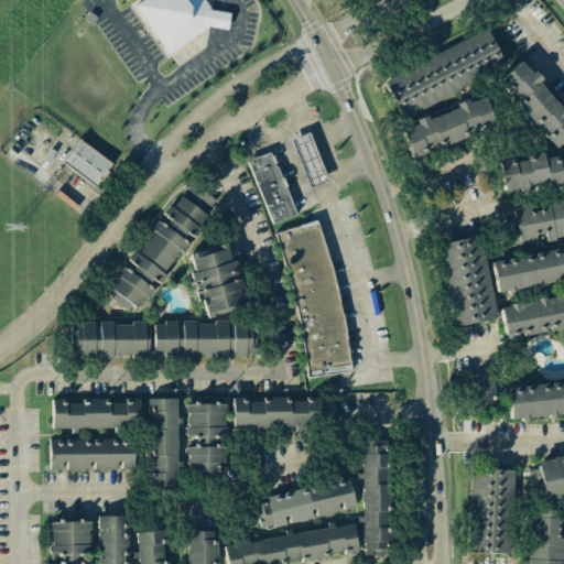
[(137,0),(132,3),(165,55),(210,28),(227,29),(229,12),(209,10),(210,2),(204,1),(203,0),(137,0)]
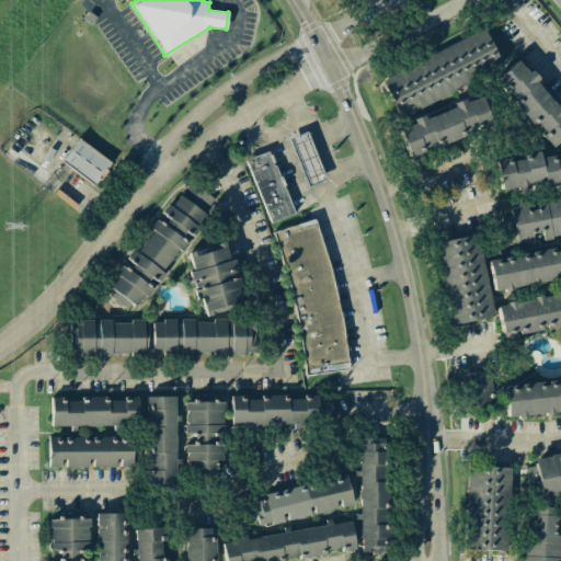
[(502,68),(484,31),(381,78),(398,115),(502,68)]
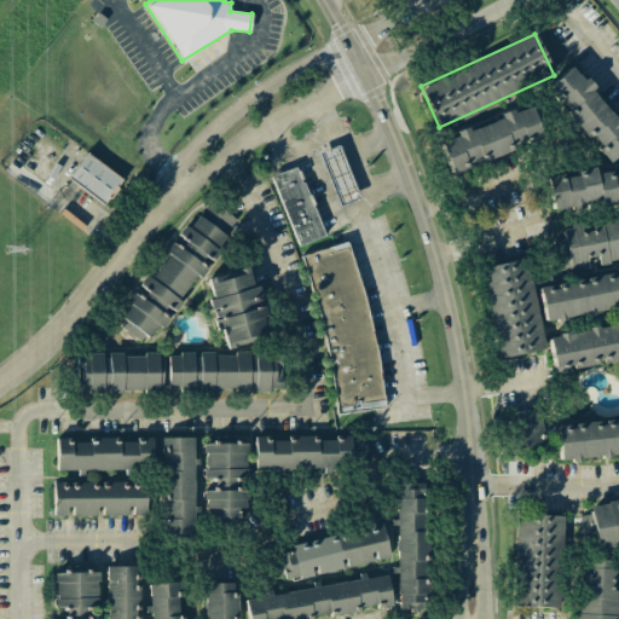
[(548,86),(570,113),(568,113),(599,150),(608,163),(618,154),(618,121),(573,65),(548,86)]
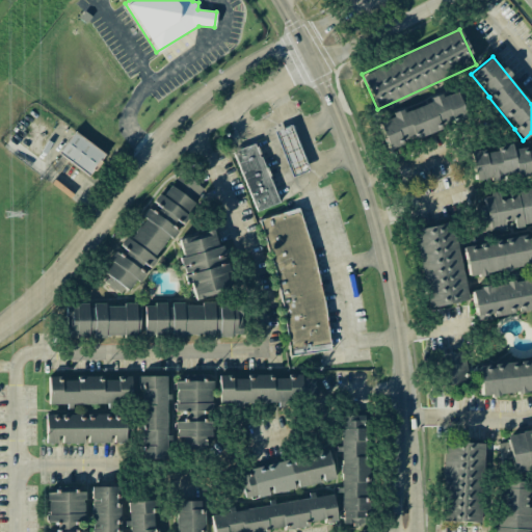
[(377,120),(388,148),(466,121),(455,92),(377,120)]
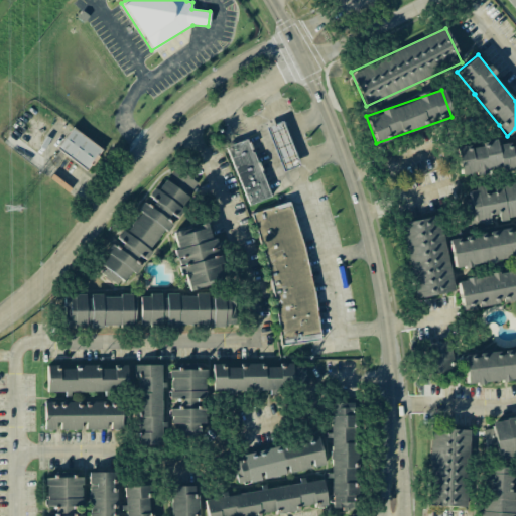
[(296,166),(284,122),(268,126),(279,170),(296,166)]
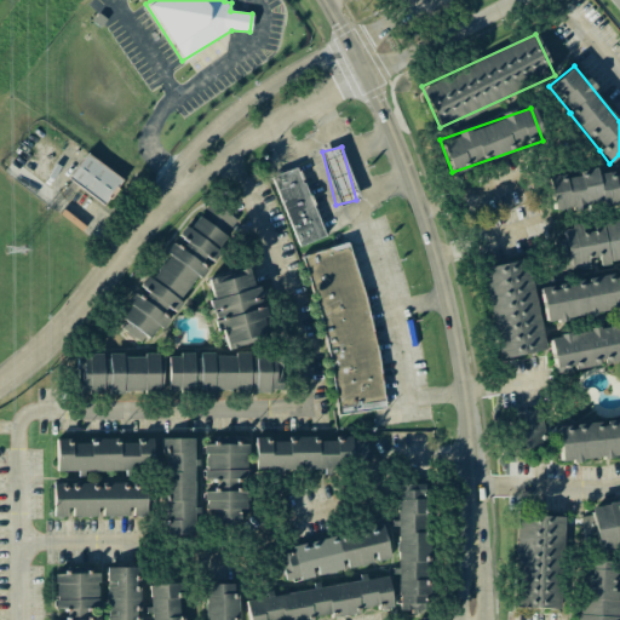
[(122,178),(85,154),(68,181),(107,205),(122,178)]
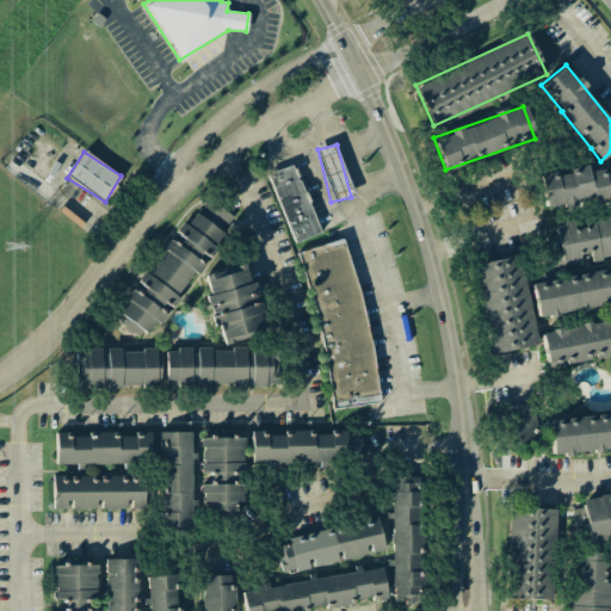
[(267,174),(294,244),(320,233),(294,164),(267,174)]
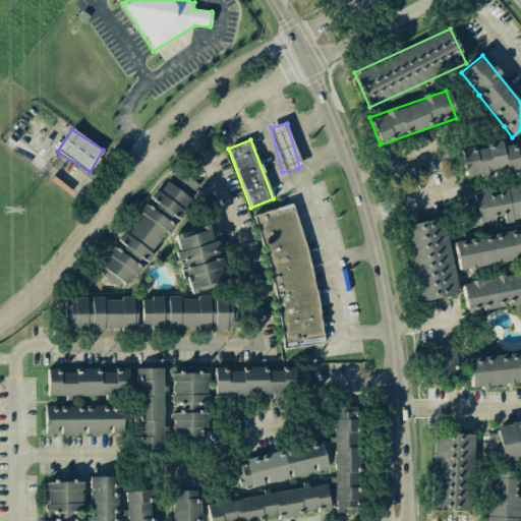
[(460,150),(465,177),(506,170),(507,174),(520,171),(520,143),(502,148),(500,140),(488,142),(489,145),(460,150)]
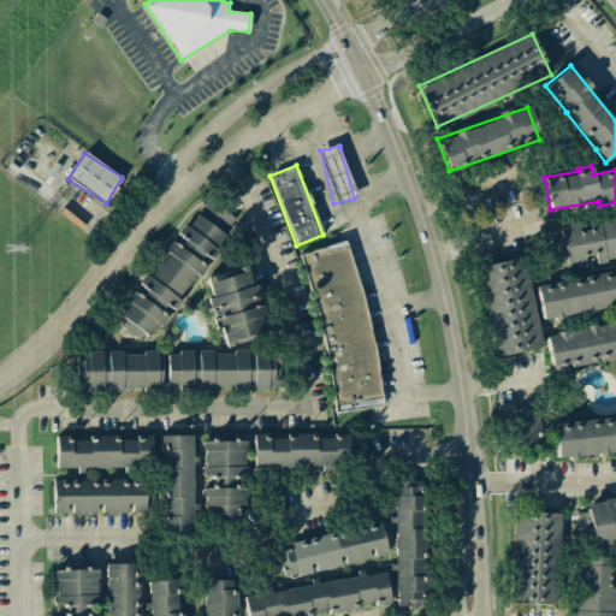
[(167,312),(169,313),(203,265),(236,219),(207,199),(150,276),(147,273),(138,284),(146,290),(141,297),(135,292),(119,314),(125,319),(119,326),(143,344),(167,312)]
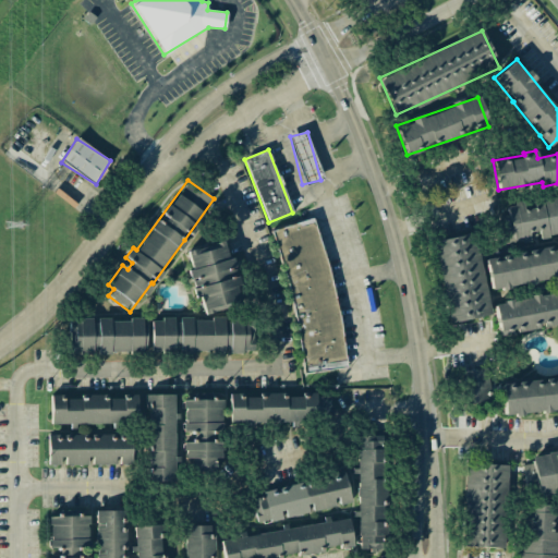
[(513,243),(530,240),(529,232),(538,231),(540,235),(557,231),(557,194),(532,199),(534,207),(523,209),(522,203),(506,205),(513,243)]
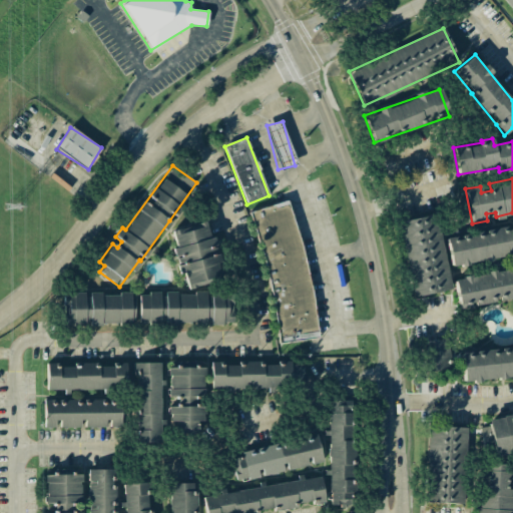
[(253,208),(263,271),(269,270),(279,343),(315,338),(297,202),(253,208)]
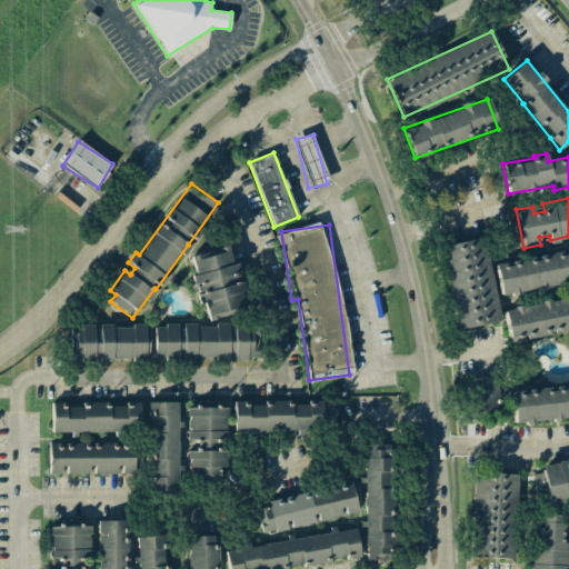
[(442,246),(458,329),(499,321),(483,238),(442,246)]
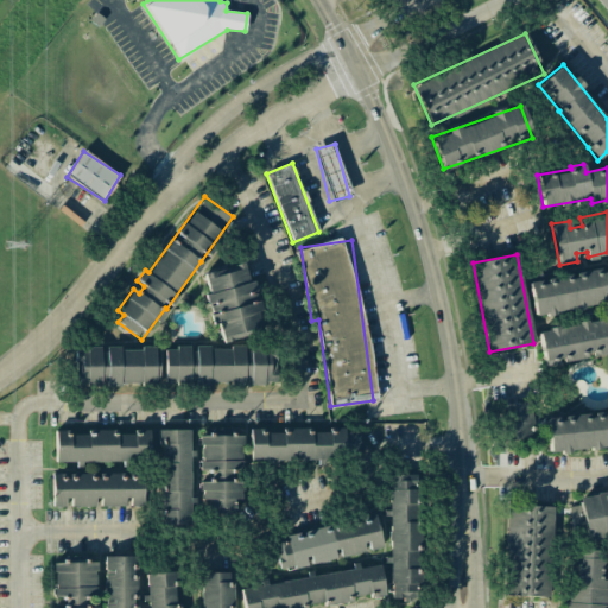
[(222,342),(264,331),(251,280),(248,282),(244,261),(201,272),(214,325),(217,324),(222,342)]
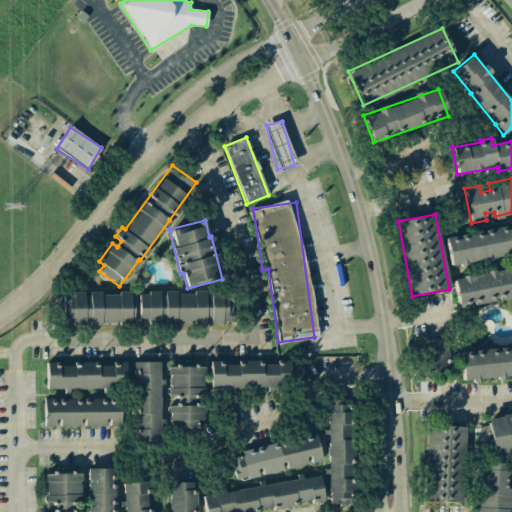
[(511,268),(453,278),(458,307),(511,297),(511,243),(509,244),(507,228),(445,239),(450,266),(511,256),(511,260),(511,268)]
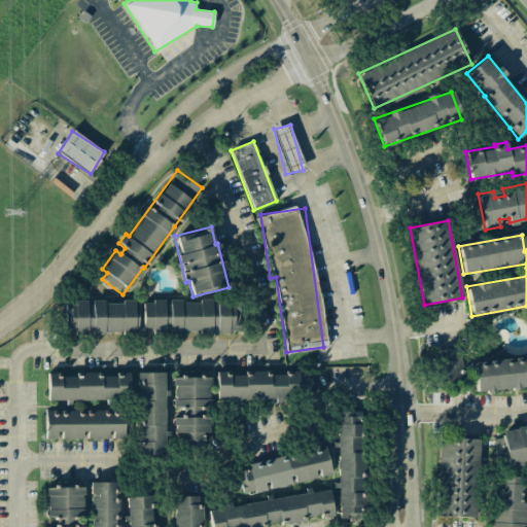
[(142,330),(217,334),(217,332),(237,334),(238,303),(143,300),(142,330)]
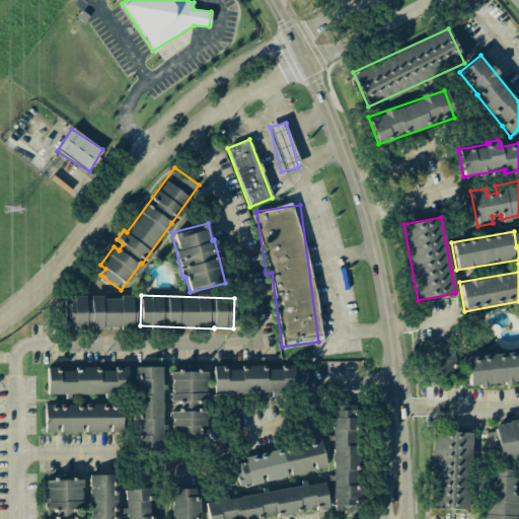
[(135,327),(135,297),(89,297),(63,297),(63,328),(90,328),(90,327),(135,327)]
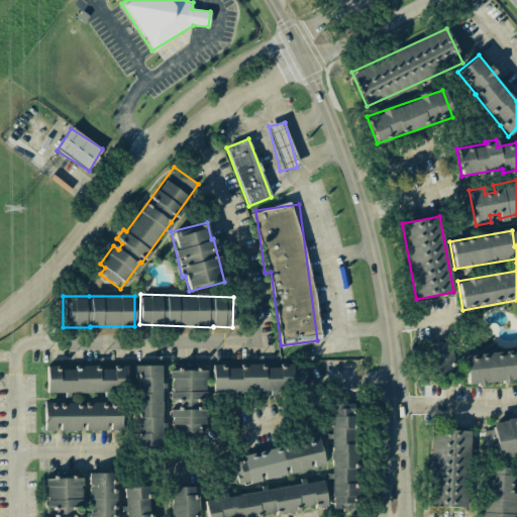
[(437,374),(451,372),(446,341),(427,344),(429,360),(435,359),(437,374)]
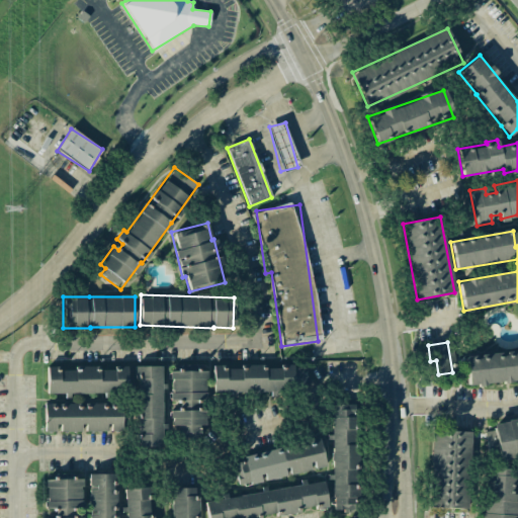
[(467,384),(517,380),(517,351),(465,355),(467,384)]
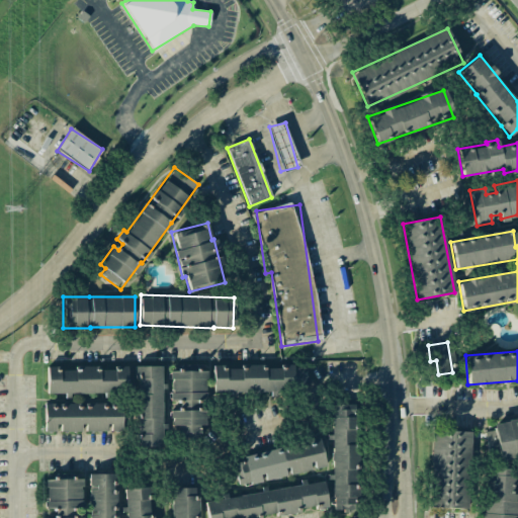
[(306,391),(306,366),(266,367),(266,365),(212,366),(213,393),(306,391)]
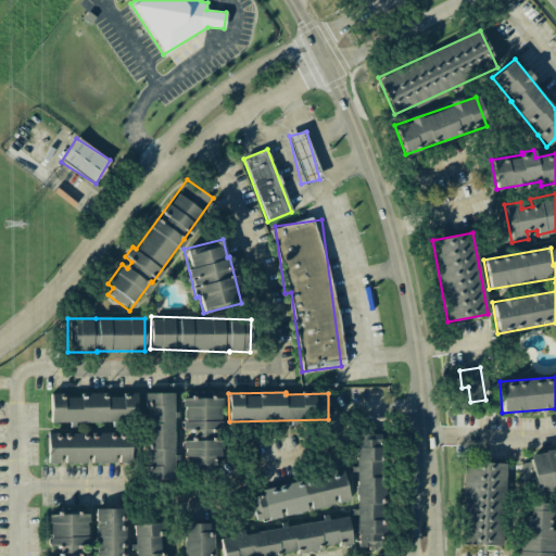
[(50,422),(70,422),(136,422),(136,394),(64,394),(64,393),(50,393),(50,422)]
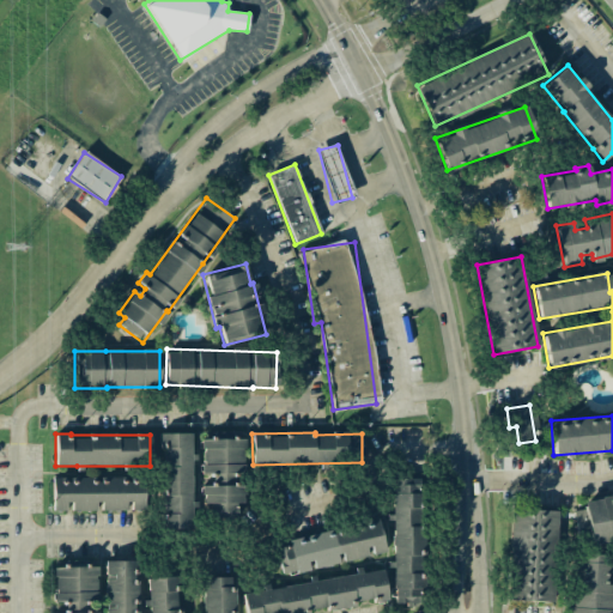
[(192,434),(163,434),(163,527),(193,527),(193,454),(192,454),(192,434)]
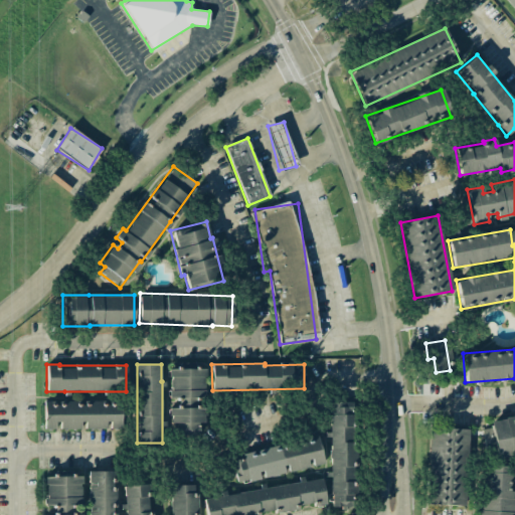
[(170,368),(170,423),(178,423),(178,434),(199,434),(199,422),(204,422),(204,408),(197,408),(197,397),(205,397),(205,368),(170,368)]
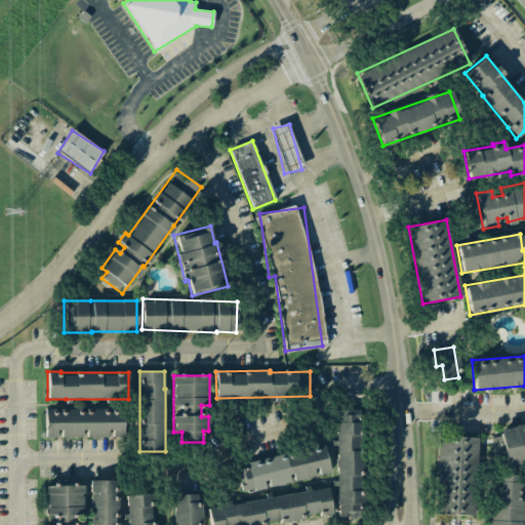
[(124,437),(123,408),(44,409),(44,438),(58,438),(58,437),(84,437),(84,438),(110,438),(110,437),(124,437)]
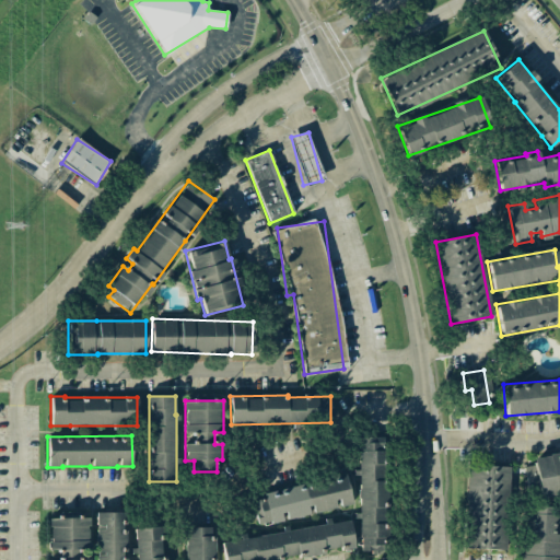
[(360,552),(384,552),(383,438),(358,438),(360,552)]
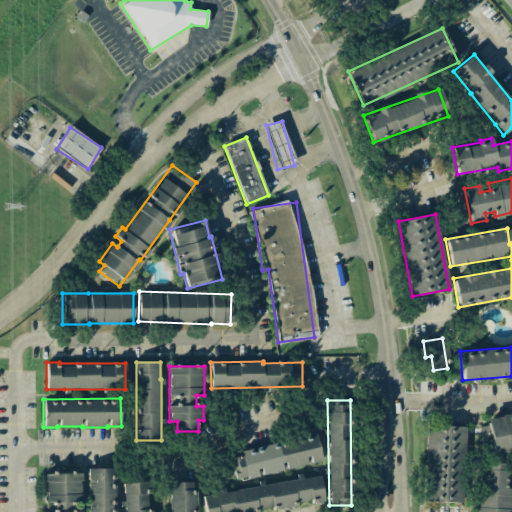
[(511,412),(487,417),(493,454),(511,450),(511,412)]
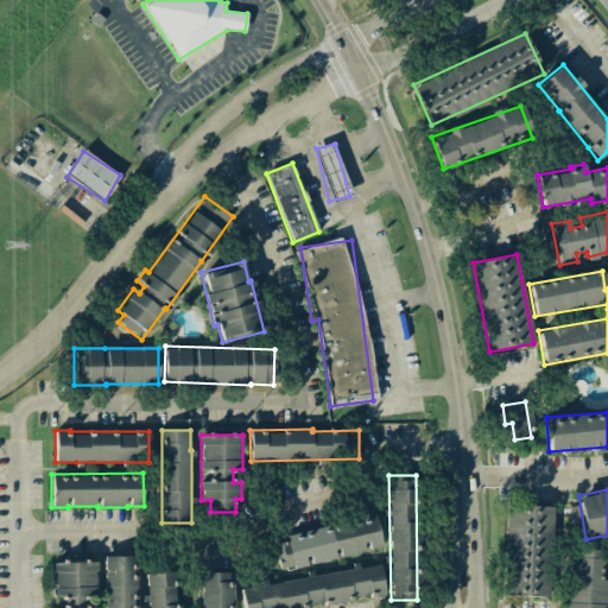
[(552,507),(507,506),(505,596),(546,597),(546,537),(551,537),(552,507)]
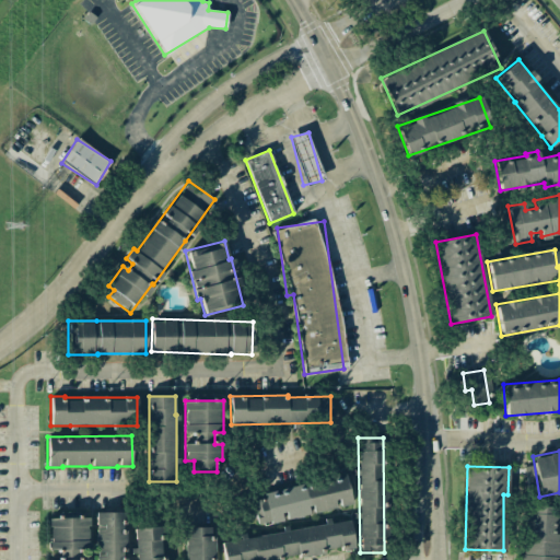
[(537,486),(533,466),(524,467),(528,488),(537,486)]
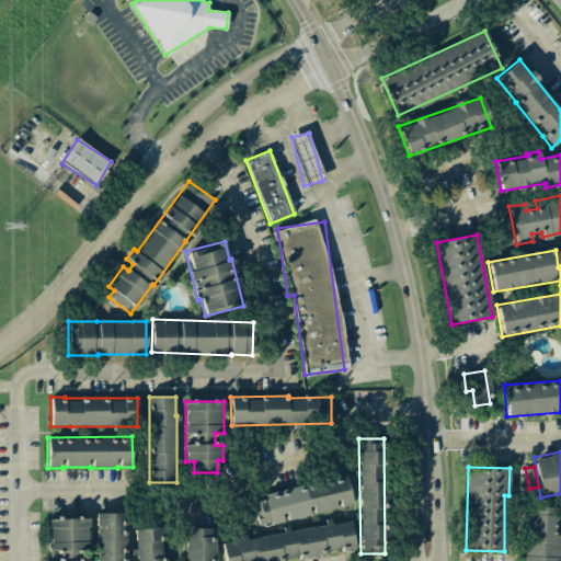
[(352,505),(346,479),(297,489),(297,488),(263,494),(264,500),(252,502),(258,526),(285,521),(312,515),(312,514),(352,505)]
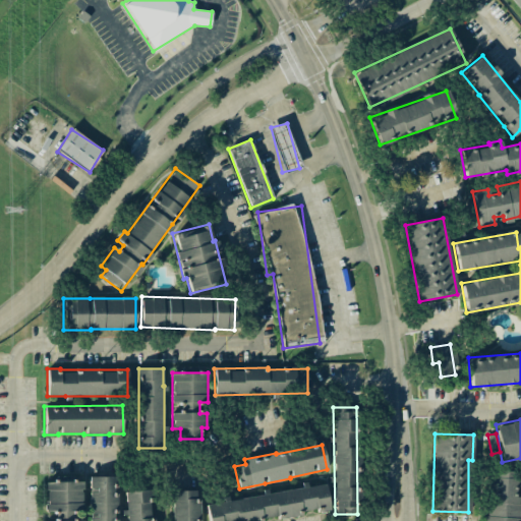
[(518,520),(519,471),(486,471),(485,520),(518,520)]
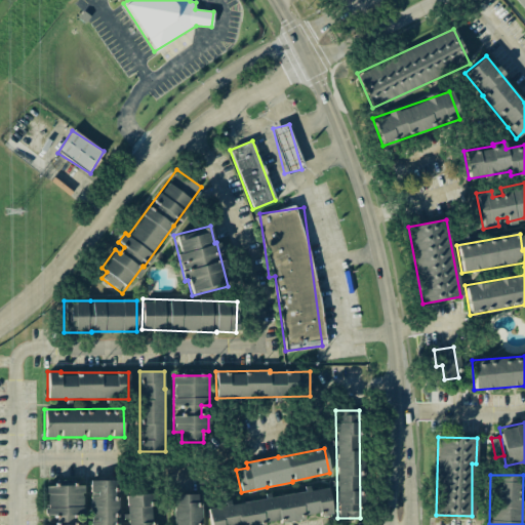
[(89,481),(90,524),(117,524),(117,480),(89,481)]
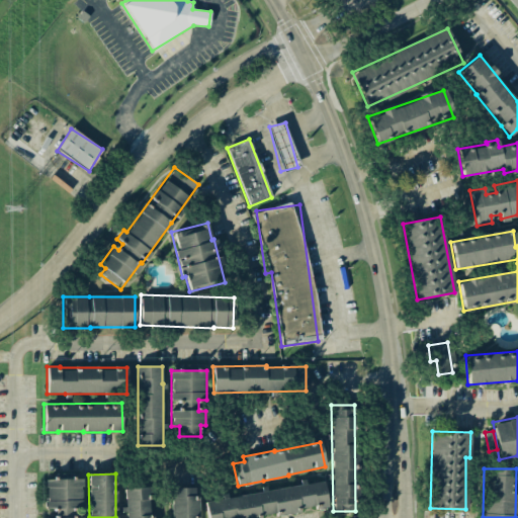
[(46,517),(81,517),(82,517),(74,517),(74,509),(83,509),(83,480),(73,480),(73,475),(55,475),(55,480),(46,480),(46,514),(47,514),(46,517)]
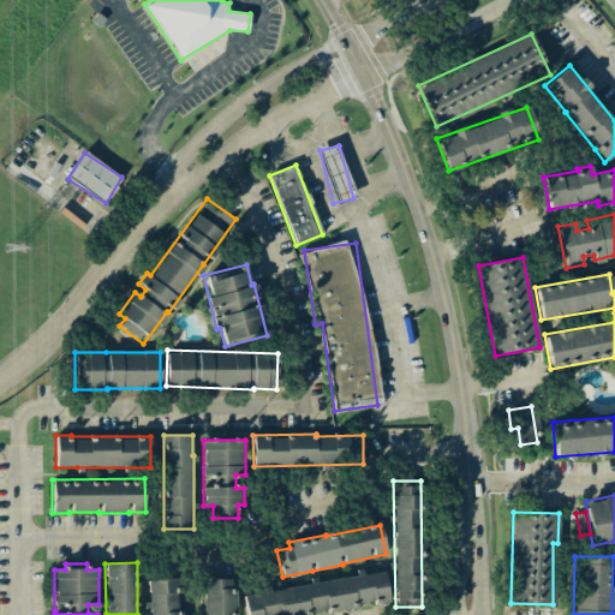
[(245,614),(309,614),(388,603),(384,573),(243,593),(245,614)]
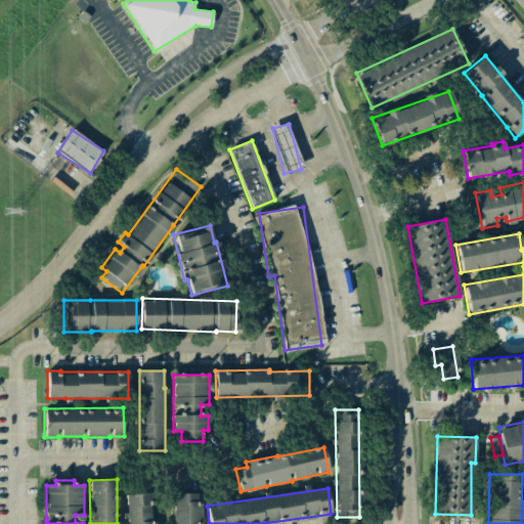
[(129,523),(156,523),(156,520),(150,520),(149,492),(128,494),(129,523)]
